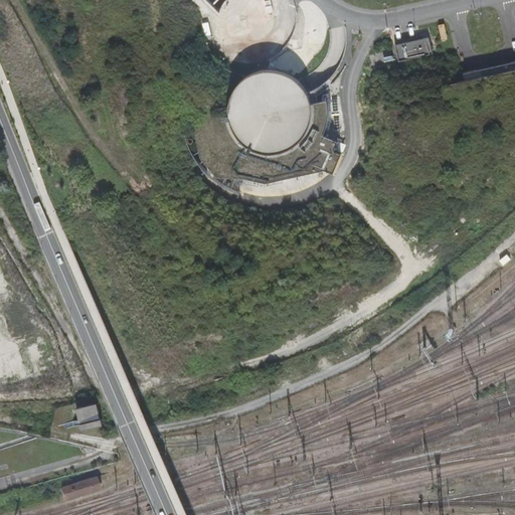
[(244,19),(230,22),(231,31),(245,29),(244,19)]
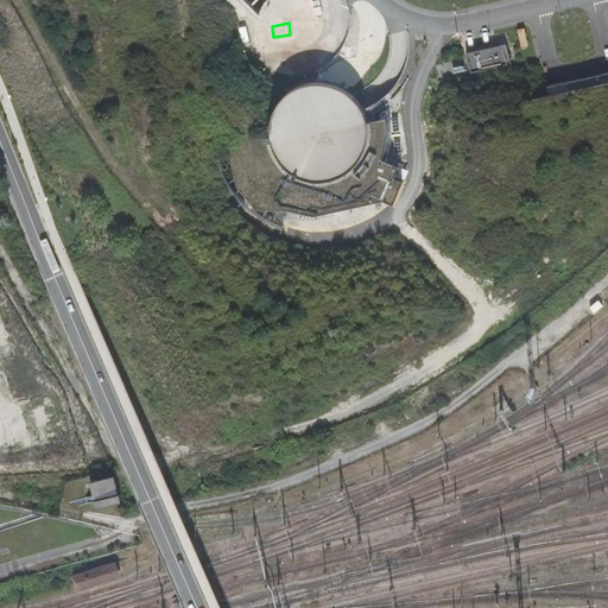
[(511,64),(506,44),(467,54),(472,73),(511,64)]
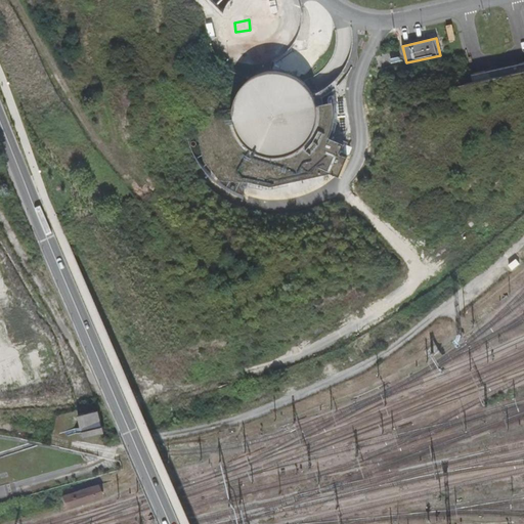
[(523,61),(472,74),(474,84),(468,86),(449,90),(460,133),(523,118),(523,61)]
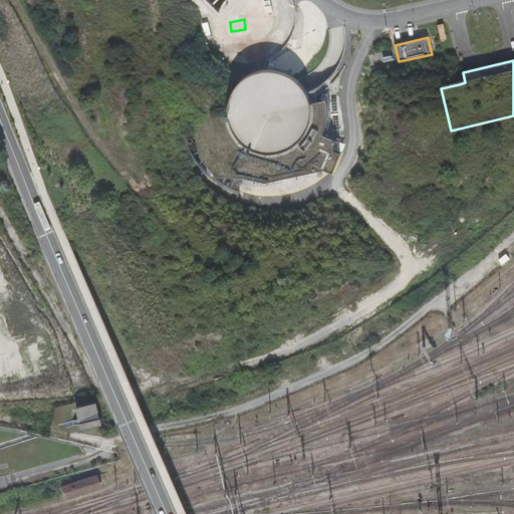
[(266,70),(258,71),(250,74),(243,78),(237,84),(232,91),(229,98),(227,106),(227,115),(228,123),(231,132),(235,139),(241,145),(248,149),(255,153),(263,155),(272,155),(280,154),(288,151),(295,146),(301,141),(306,134),(309,126),(311,117),(311,109),(310,104),(310,101),(307,93),(302,86),(297,80),(290,75),(283,72),(274,70),(266,70)]
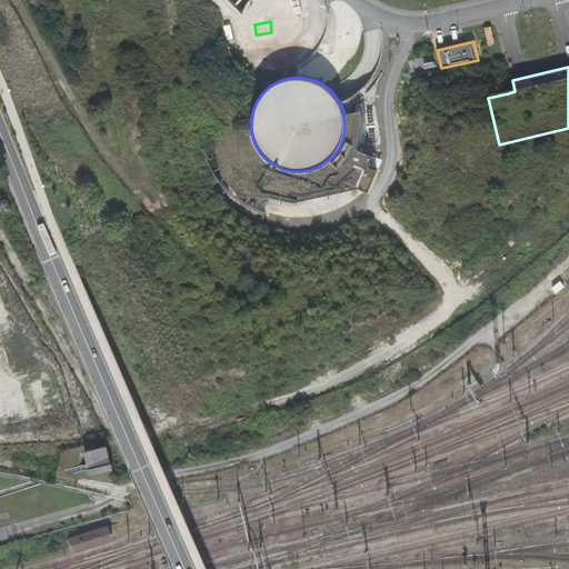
[(360,112),(343,116),(345,121),(345,130),(342,140),(339,148),(333,156),(327,161),(319,167),(310,170),(301,171),(291,171),(282,169),(275,165),(267,160),(260,153),(256,146),(252,137),(251,128),(251,118),(210,132),(219,177),(237,198),(269,200),(292,206),(357,191),(367,195),(376,173),(367,170),(372,159),(356,151),(359,142),(361,135),(362,126),(361,118),(360,112)]
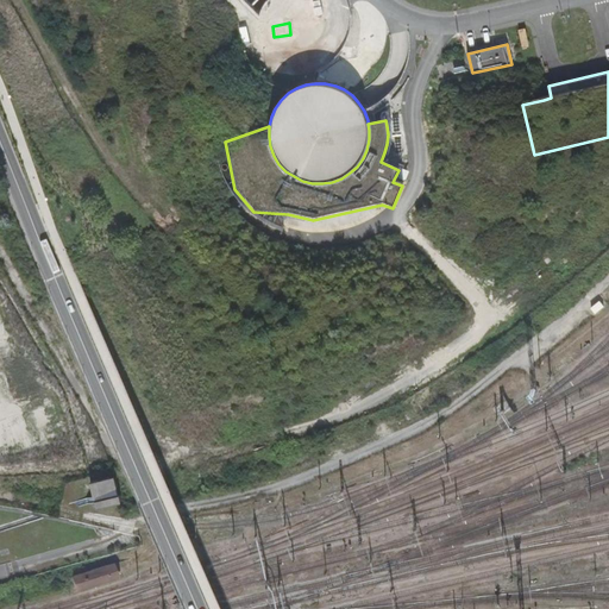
[(120,501),(113,476),(90,482),(96,507),(120,501)]
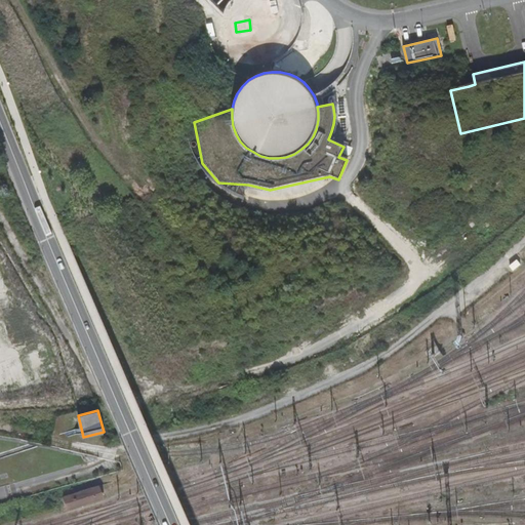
[(96,486),(62,498),(66,511),(101,498),(96,486)]
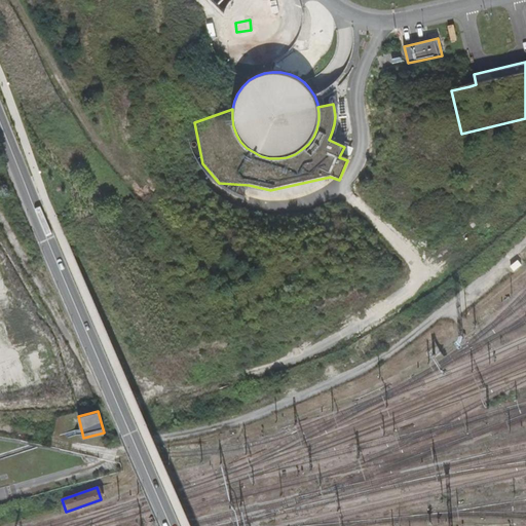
All buildings are outlined.
